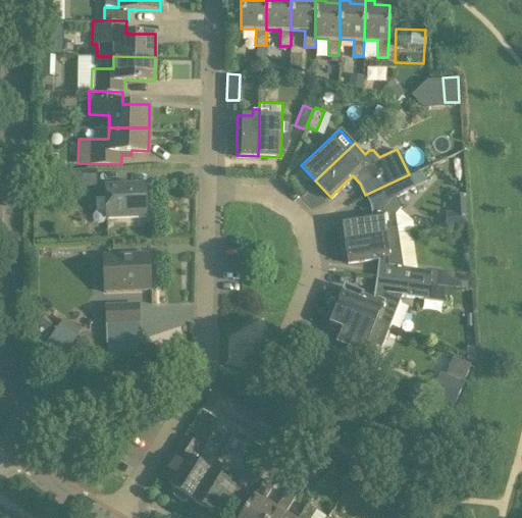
[(61,187),(97,185),(96,167),(60,169),(61,187)]
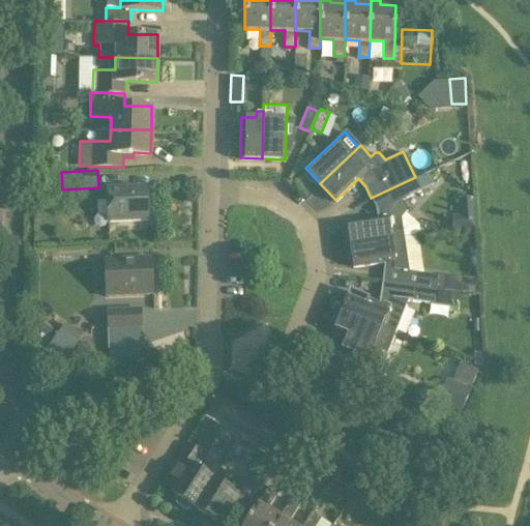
[(423,173),(415,177),(419,187),(434,182),(423,173)]
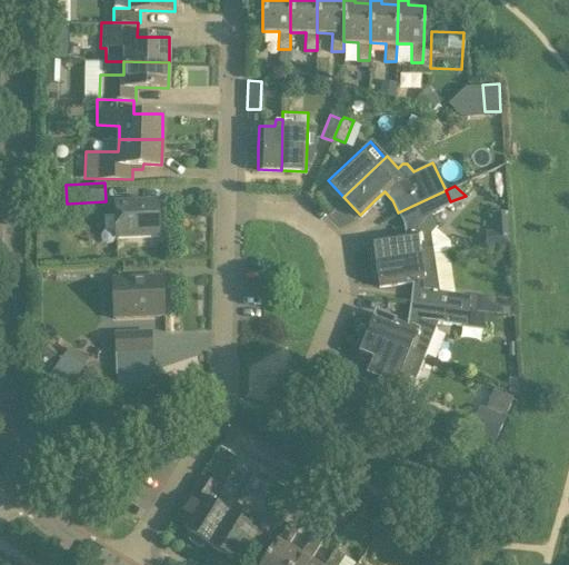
[(393,236),(372,239),(376,263),(433,254),(430,233),(436,226),(436,225),(430,214),(451,204),(450,201),(446,190),(415,205),(398,212),(403,222),(405,226),(405,234),(393,236)]
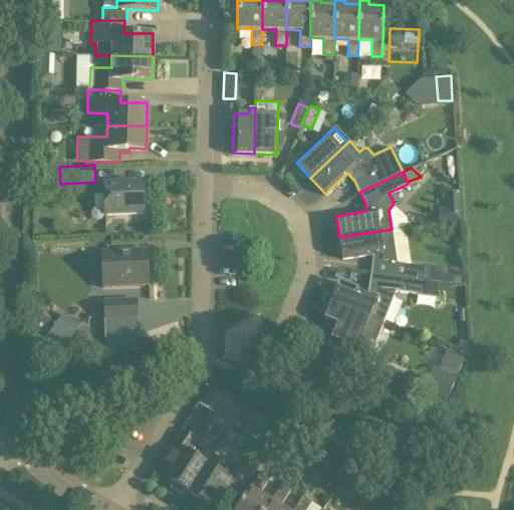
[(143,180),(103,181),(104,213),(145,212),(143,180)]
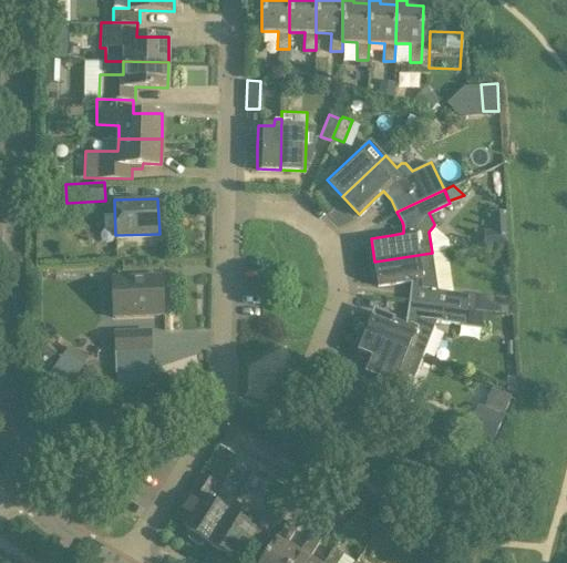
[(408,302),(474,309),(476,294),(436,288),(432,253),(374,262),(378,285),(411,279),(408,302)]
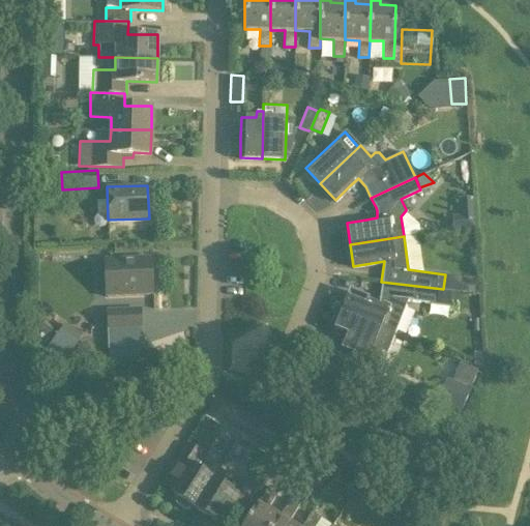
[(150,256),(105,258),(106,295),(151,293),(150,256)]
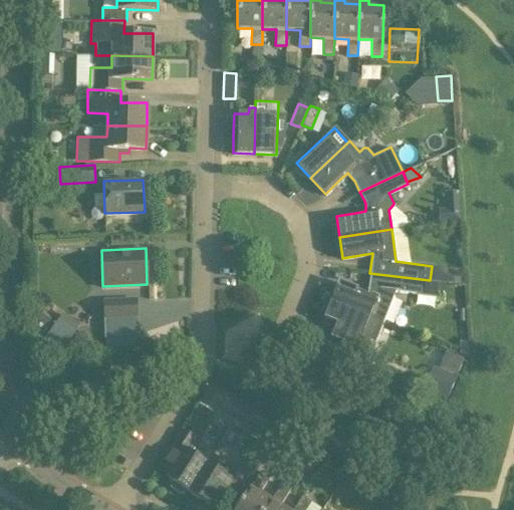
[(367,292),(338,281),(331,300),(383,321),(395,290),(438,295),(437,280),(430,280),(369,273),(367,292)]
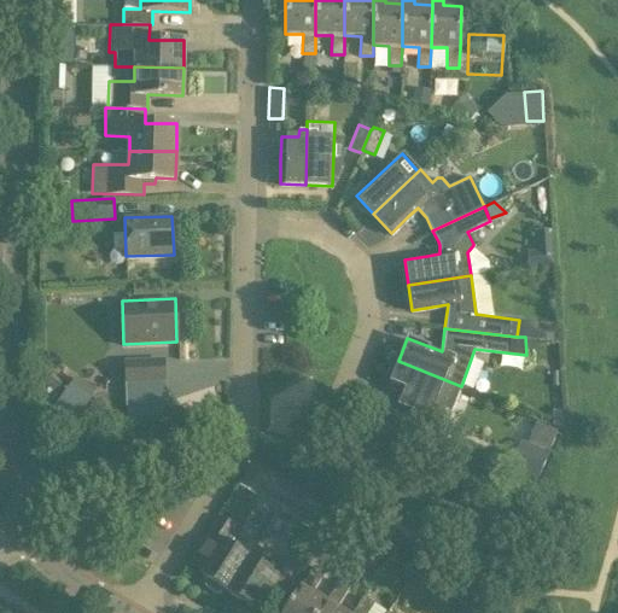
[(126,384),(164,383),(163,356),(124,358),(126,384)]
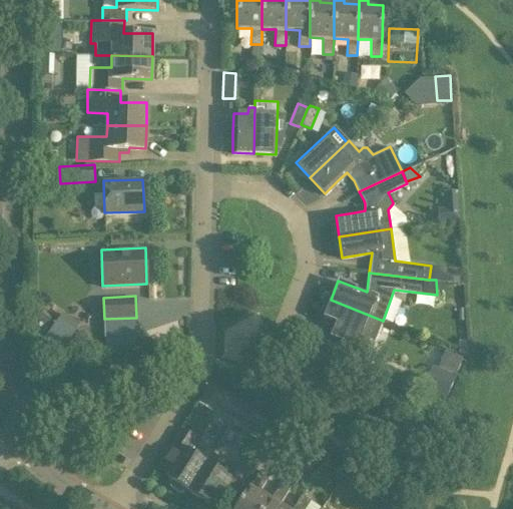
[(331,300),(330,302),(328,301),(325,302),(322,309),(323,312),(326,313),(323,321),(332,325),(331,327),(332,330),(336,332),(332,342),(364,354),(370,339),(375,341),(383,321),(331,300)]
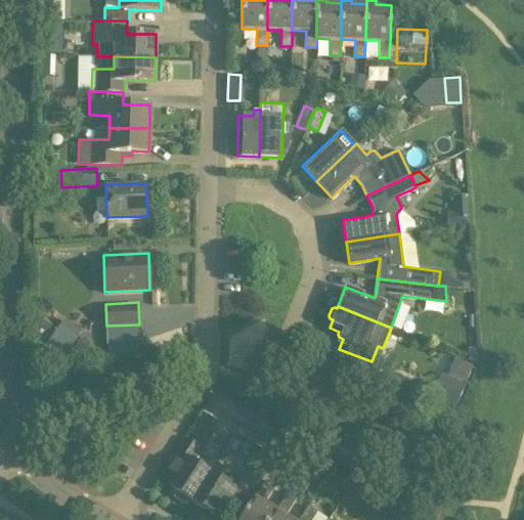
[(68,349),(81,330),(64,317),(50,337),(68,349)]
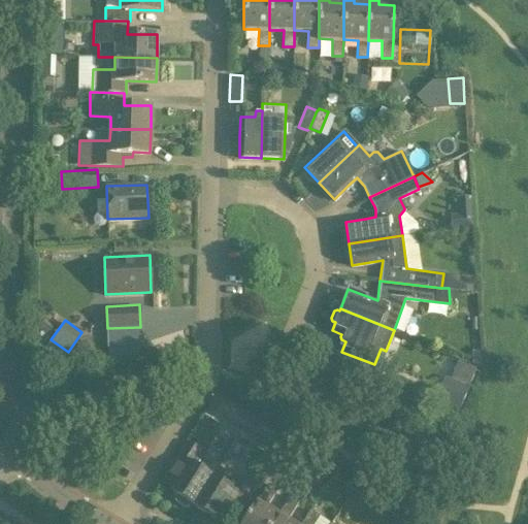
[(458,410),(468,386),(444,375),(434,400),(458,410)]
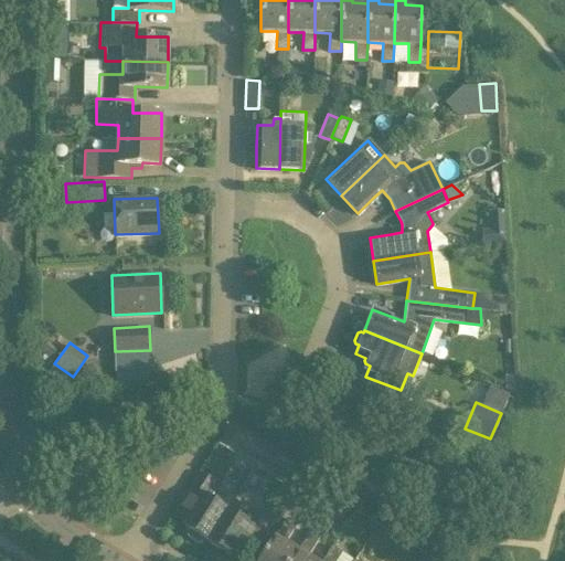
[(258,456),(267,442),(234,422),(220,445),(234,453),(240,444),(258,456)]
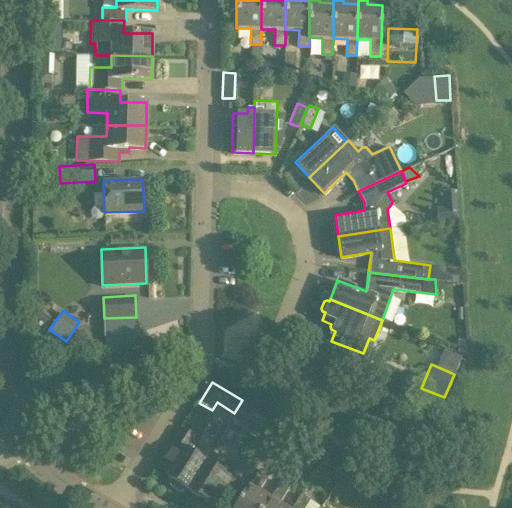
[(242,400),(234,413),(256,426),(251,434),(264,442),(276,421),(242,400)]
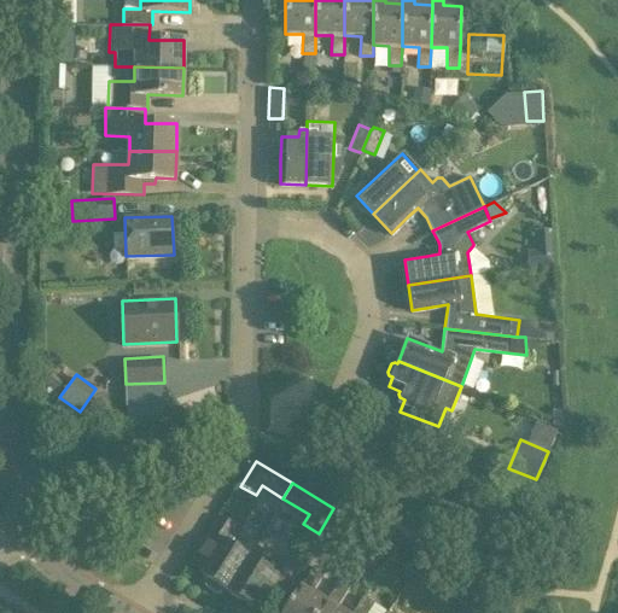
[(188,562),(203,571),(202,574),(205,576),(203,579),(204,584),(217,593),(221,591),(223,588),(226,589),(255,543),(232,529),(235,524),(220,514),(188,562)]
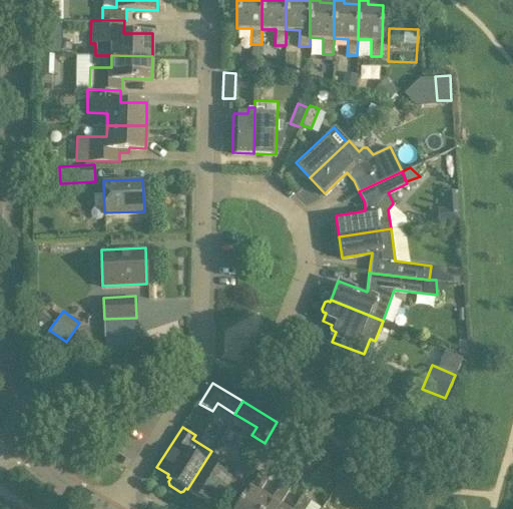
[(209,503),(217,489),(229,497),(247,468),(234,460),(232,464),(211,451),(187,489),(209,503)]
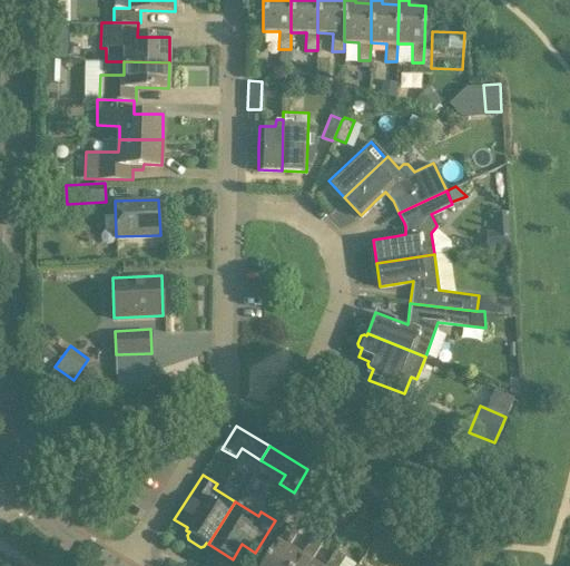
[(362,511),(346,537),(365,548),(380,523),(362,511)]
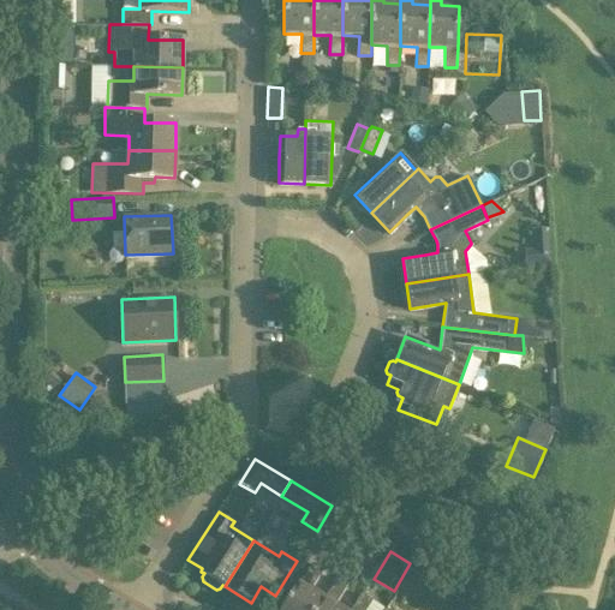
[(312,561),(299,581),(281,609),(316,609),(323,597),(310,588),(323,568),(312,561)]
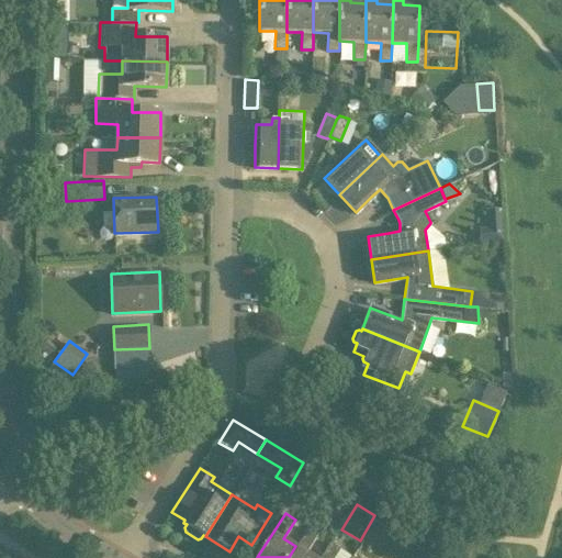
[(307,527),(295,546),(289,557),(314,557),(305,553),(317,533),(307,527)]
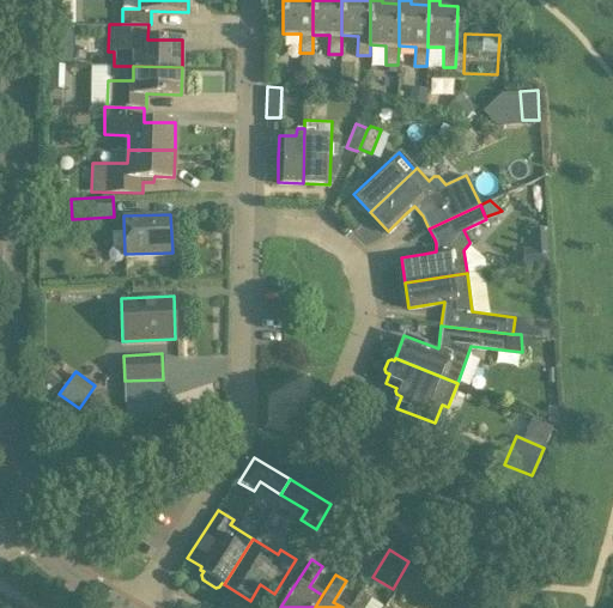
[(360,589),(347,607),(363,607),(370,596),(360,589)]
